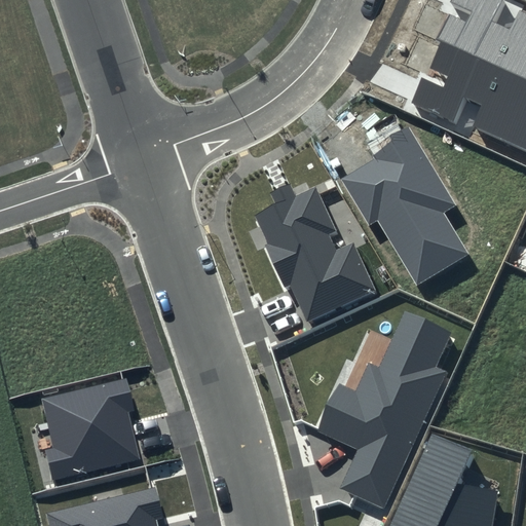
[(500,0),(452,0),(452,1),(473,11),(467,24),(449,15),(438,38),(444,41),(431,68),(449,76),(443,89),(423,80),(412,104),(456,124),(467,101),(482,108),(473,126),(525,151),(525,11),(521,10),(511,31),(490,22),(500,0)]
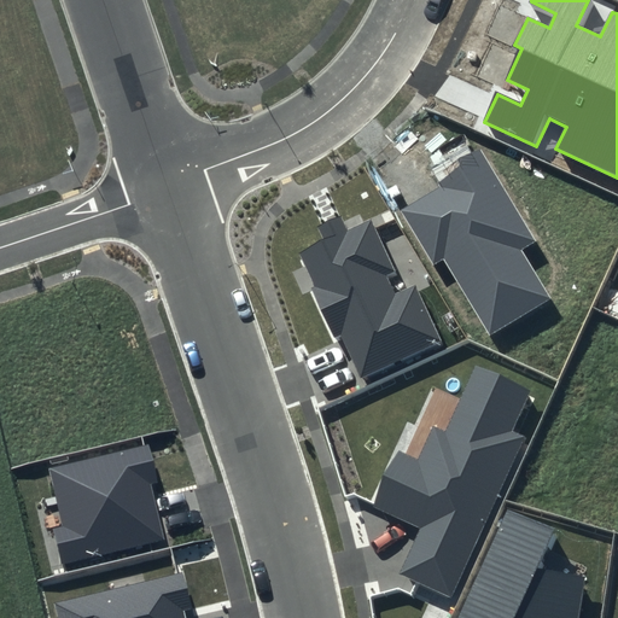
[(441,185),(401,210),(433,262),(443,256),(491,334),(551,297),(522,252),(537,243),(479,150),(436,176),(441,185)]
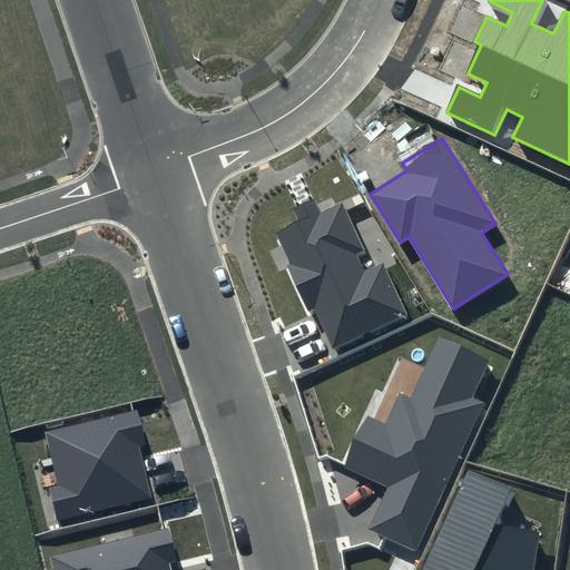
[(314,199),(293,209),(300,223),(277,233),(336,354),(409,320),(382,264),(365,272),(359,258),(366,254),(341,203),(321,213),(314,199)]
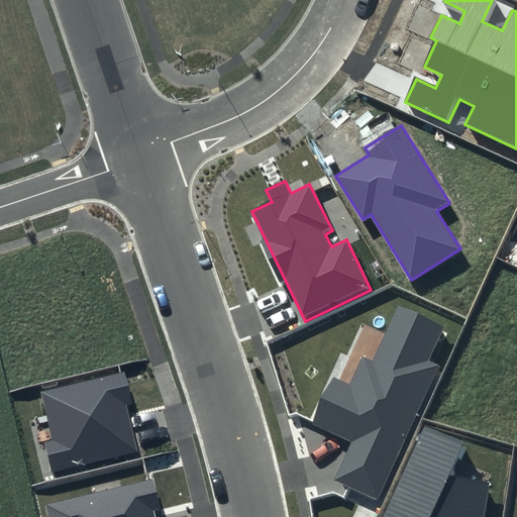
[(443,326),(398,305),(372,360),(363,356),(349,385),(334,379),(313,424),(353,442),(335,480),(378,499),(438,367),(427,362),(443,326)]
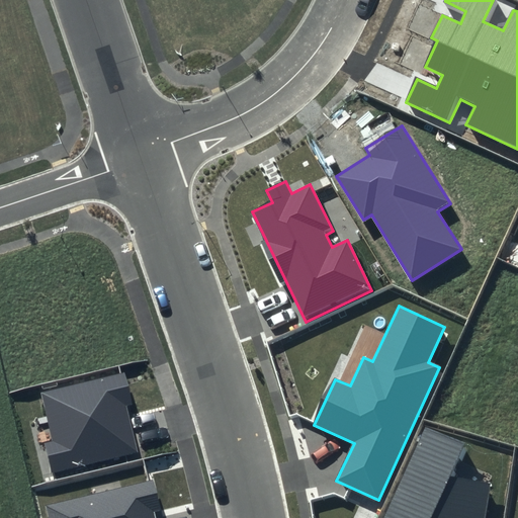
[(125,371),(40,392),(54,442),(45,444),(52,473),(139,452),(127,406),(134,405),(125,371)]
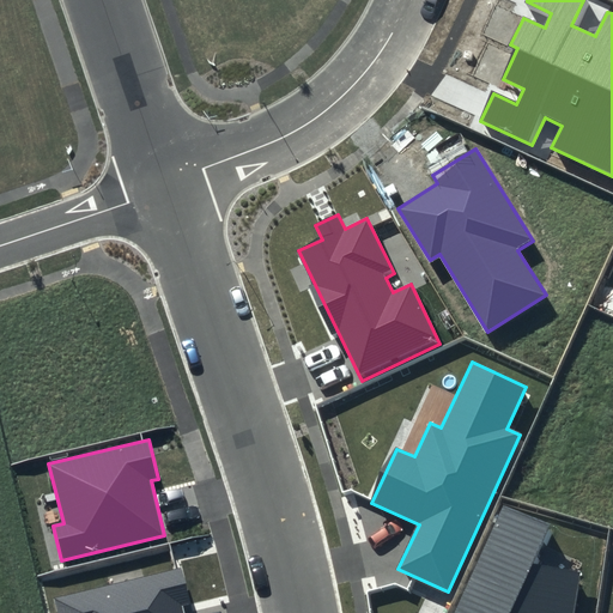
[(574,612),(581,572),(533,564),(551,525),(504,505),(455,612),(574,612)]
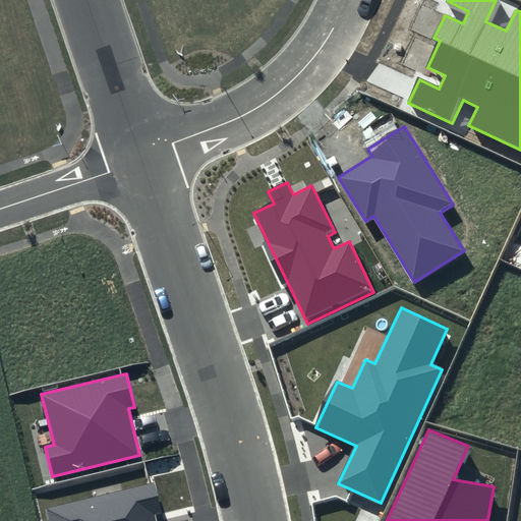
[(155,481),(47,508),(50,520),(156,520),(155,515),(163,513),(155,481)]
